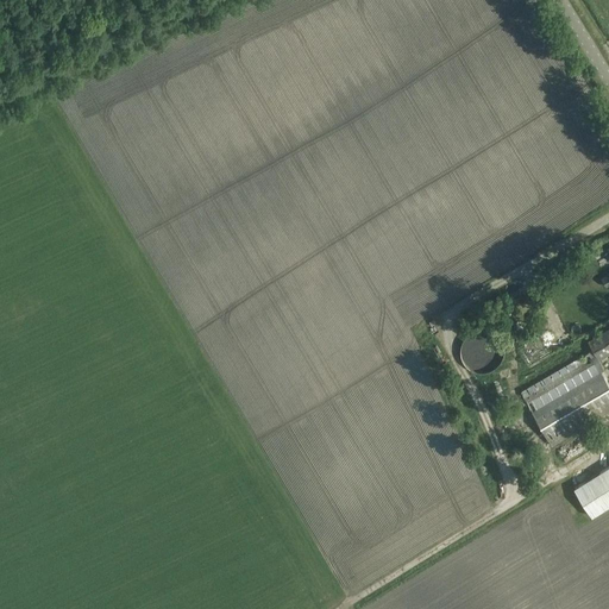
[(608,258),(608,253),(598,257),(603,268),(608,264),(608,258)]
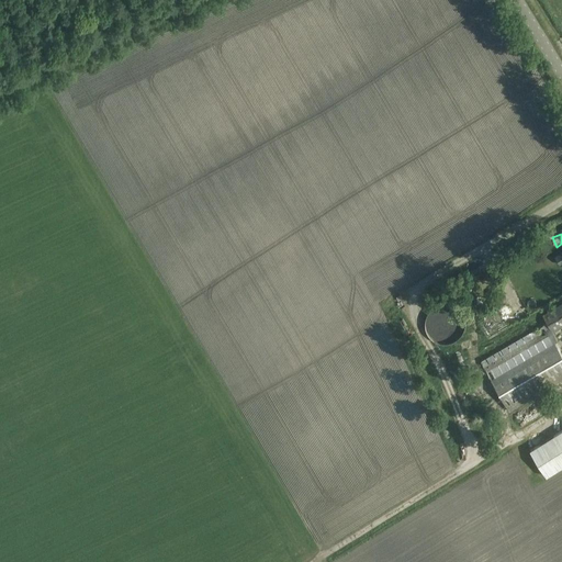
[(509,257),(514,263),(524,258),(519,250),(509,257)]
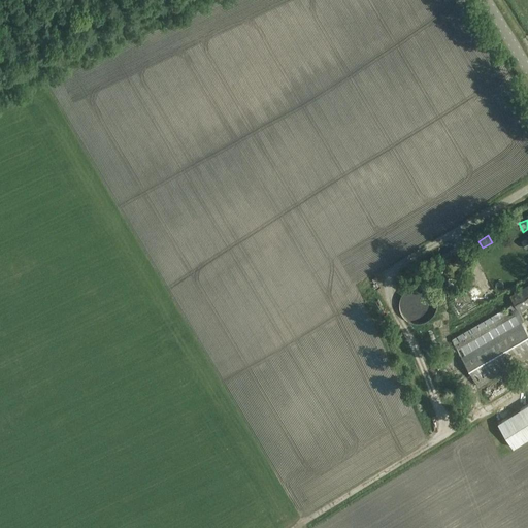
[(452,267),(459,264),(455,254),(448,257),(452,267)]
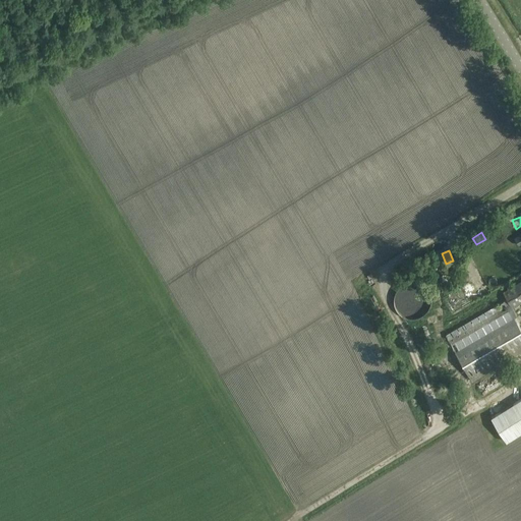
[(460,281),(440,292),(455,319),(475,307),(460,281)]
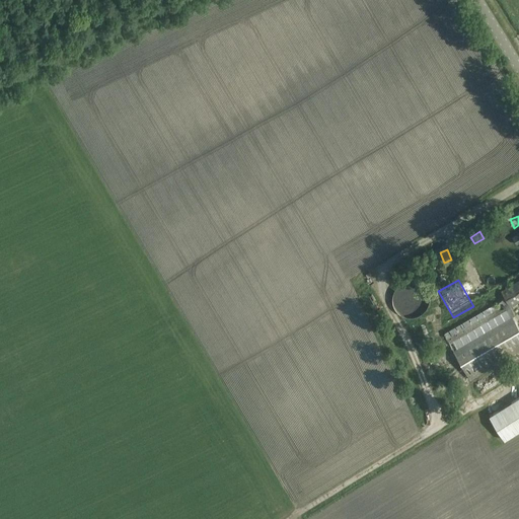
[(392,295),(392,297),(392,299),(392,301),(392,303),(393,305),(393,307),(395,309),(396,310),(397,312),(398,313),(399,314),(401,315),(403,316),(405,317),(408,317),(412,317),(414,317),(416,317),(418,316),(419,315),(421,314),(423,313),(424,311),(426,310),(427,308),(428,306),(429,304),(429,302),(430,300),(430,298),(430,296),(429,294),(428,292),(427,290),(426,288),(424,287),(422,285),(421,284),(419,283),(417,282),(415,282),(413,282),(411,281),(409,282),(406,282),(404,282),(402,283),(400,284),(399,285),(397,286),(396,288),(394,291),(393,293),(392,295)]
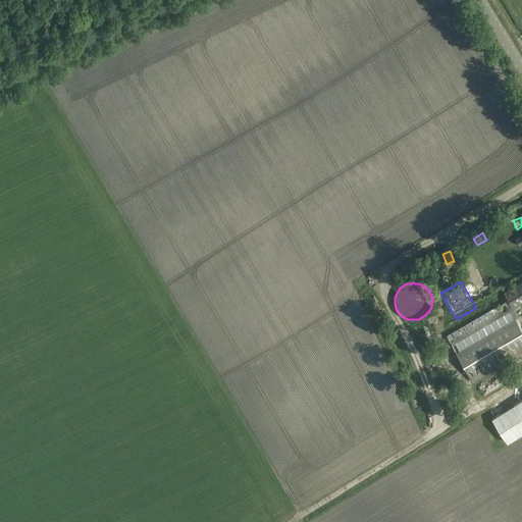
[(521,284),(506,295),(508,299),(446,335),(472,382),(516,358),(518,361),(521,358),(521,329),(515,318),(518,316),(514,309),(521,304),(521,284)]
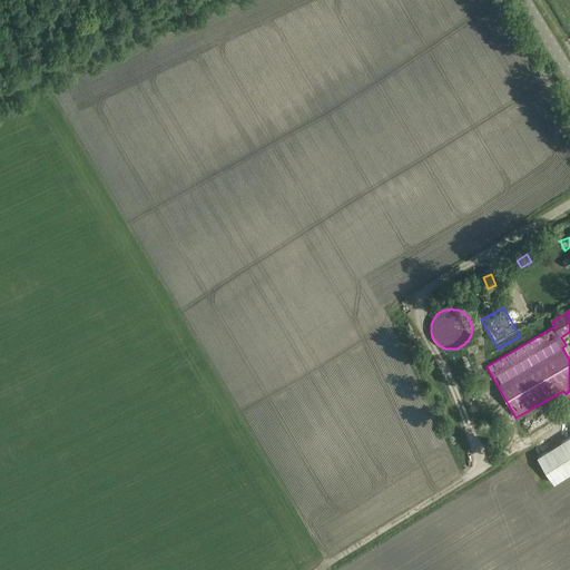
[(569,473),(569,436),(538,457),(554,483),(569,473)]
